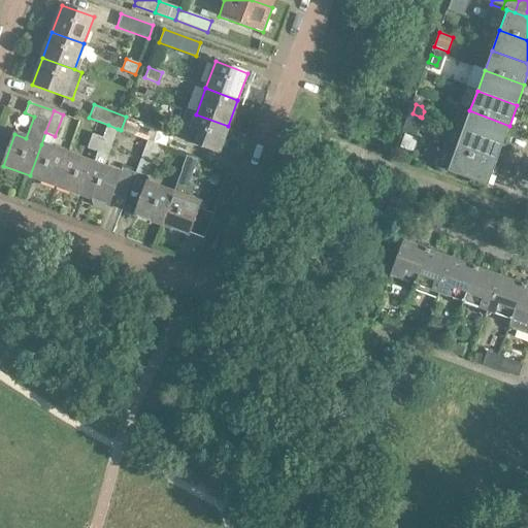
[(462,130),(502,145),(509,126),(469,110),(462,130)]
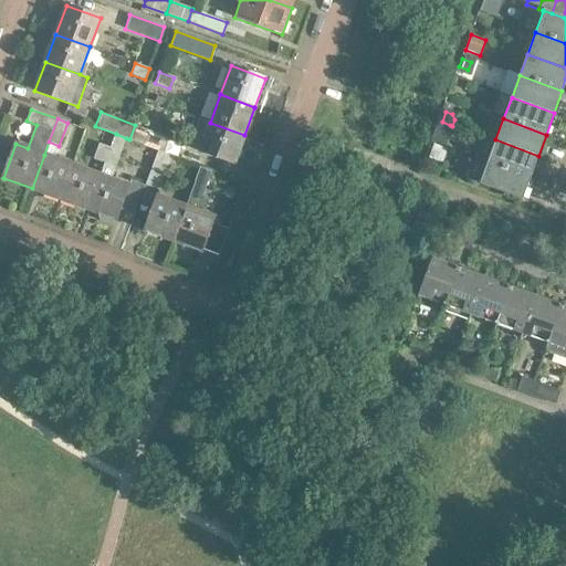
[(439,121),(431,140),(442,144),(450,125),(442,122),(439,121)]
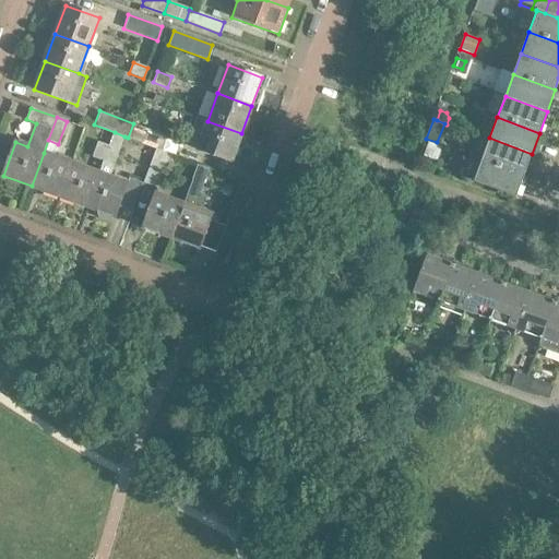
[(194,131),(189,146),(197,150),(230,162),(241,133),(207,121),(203,133),(194,131)]
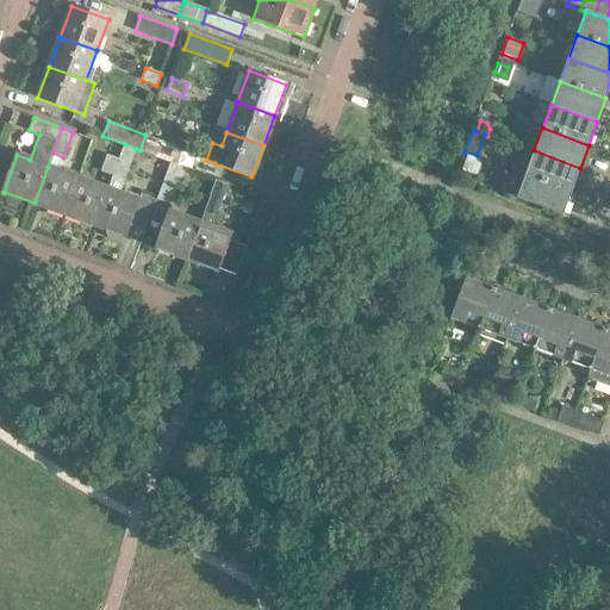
[(169,161),(175,163),(180,148),(145,135),(139,150),(169,161)]
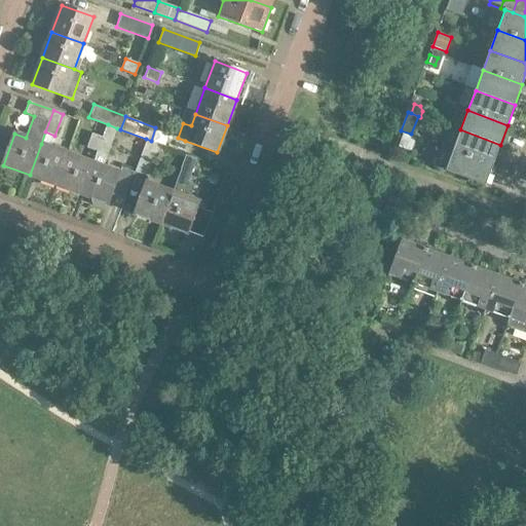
[(103,166),(117,128),(108,124),(103,137),(98,152),(94,162),(81,194),(92,198),(92,199),(92,201),(94,205),(101,208),(105,207),(105,204),(106,204),(106,203),(108,204),(120,173),(103,166)]
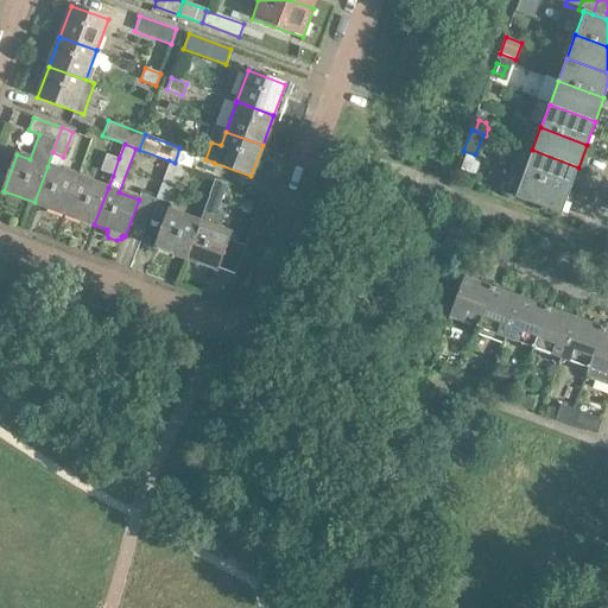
[(524,173),(569,190),(578,168),(532,150),(524,173)]
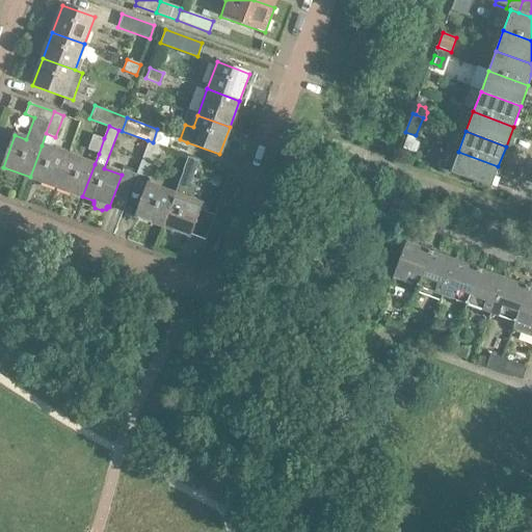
[(104,138),(94,134),(87,150),(99,154),(104,138)]
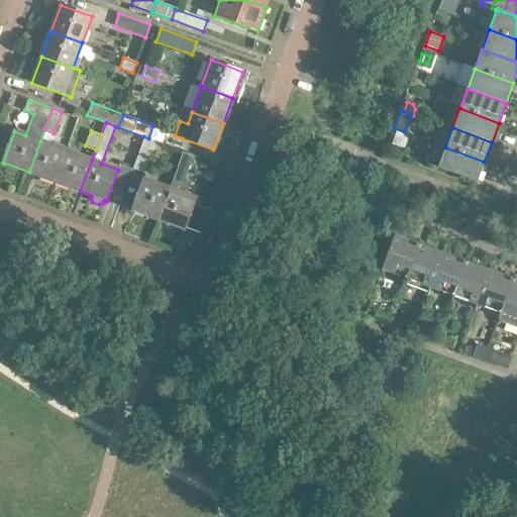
[(408,136),(397,132),(393,143),(404,147),(408,136)]
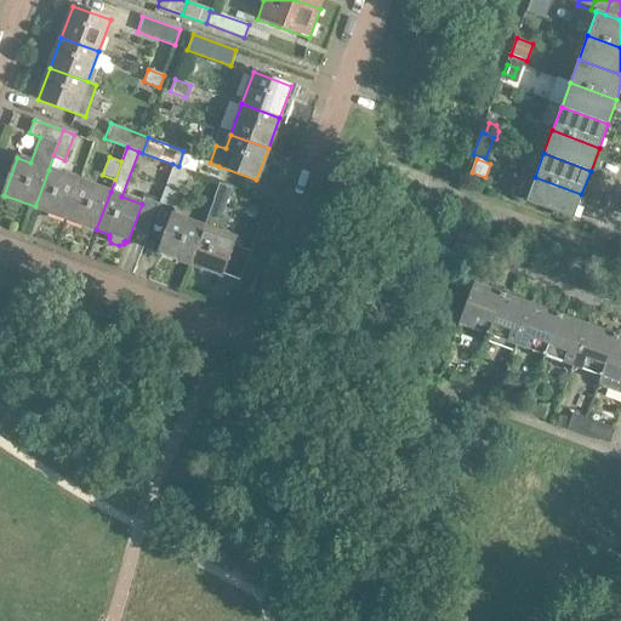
[(159,201),(176,208),(189,170),(178,166),(172,164),(159,201)]
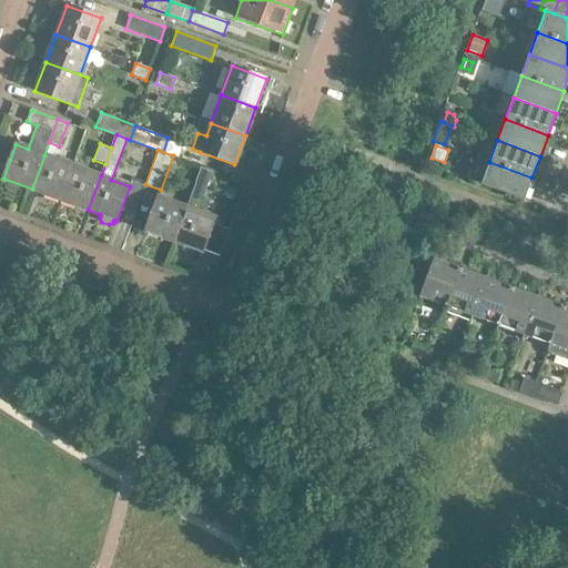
[(44,155),(32,189),(60,200),(73,165),(44,155)]
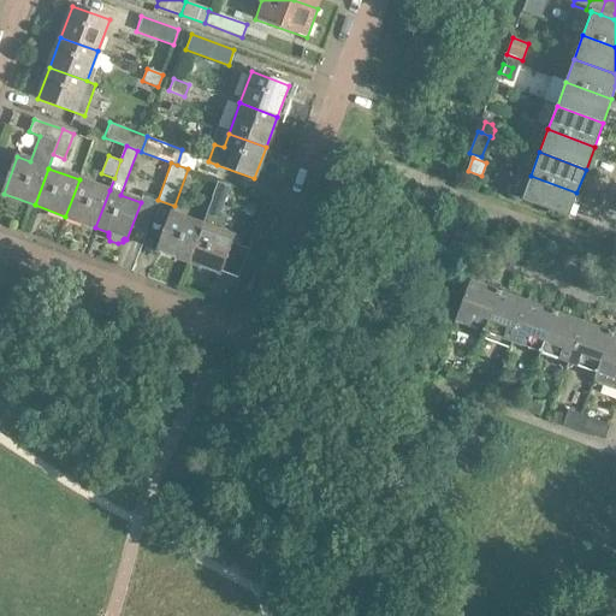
[(508,195),(568,217),(576,193),(531,176),(517,171),(508,195)]
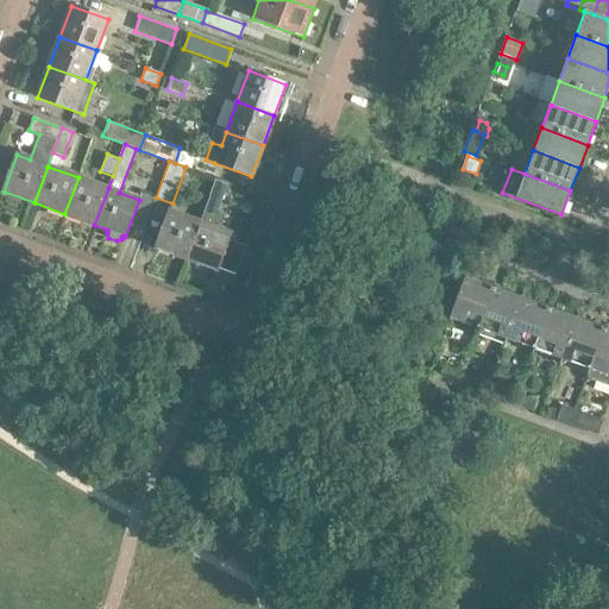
[(79,177),(64,214),(94,225),(108,188),(79,177)]
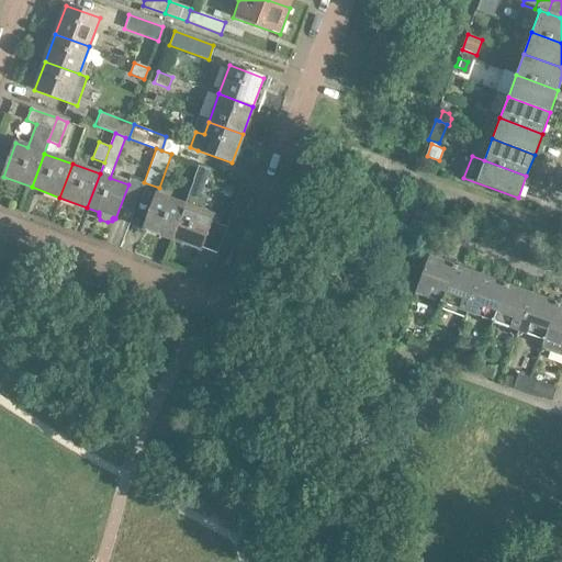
[(204,184),(210,170),(199,165),(193,180),(204,184)]
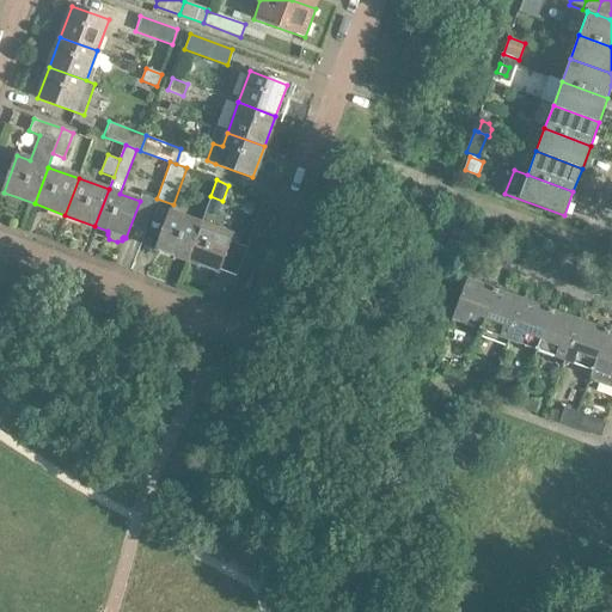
[(200,224),(187,261),(218,271),(219,269),(236,276),(246,249),(228,242),(232,234),(218,230),(224,213),(219,212),(222,202),(222,201),(210,196),(201,224),(200,224)]
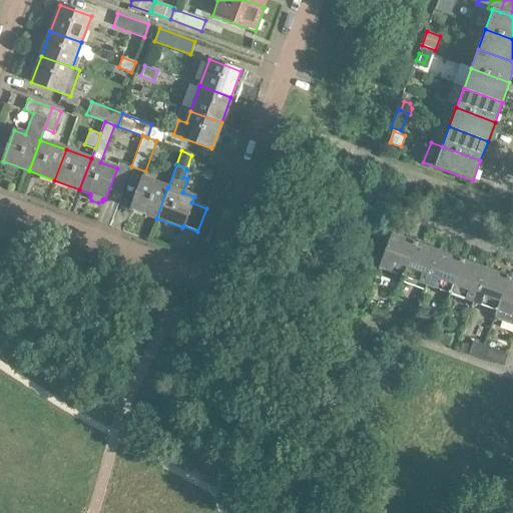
[(156,218),(167,187),(142,177),(130,208),(156,218)]
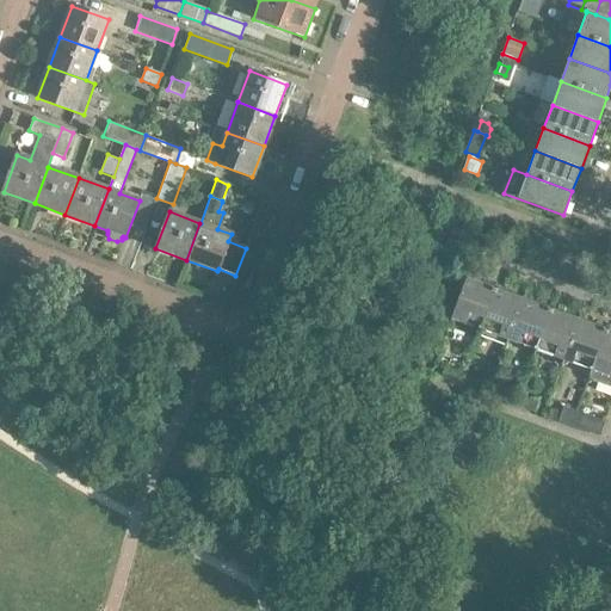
[(451,319),(480,329),(494,289),(466,278),(451,319)]
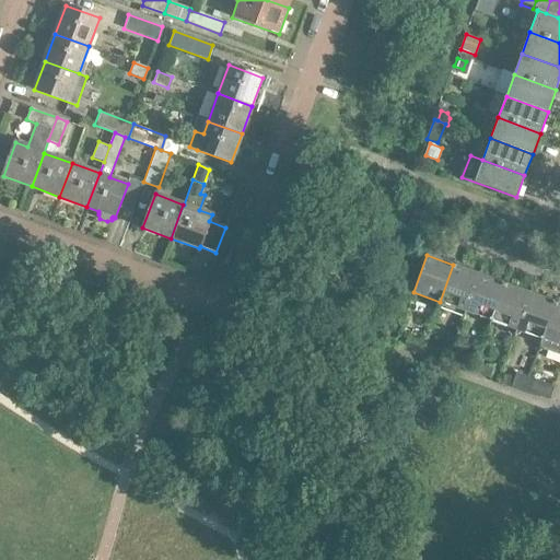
[(440,302),(466,312),(479,275),(453,265),(440,302)]
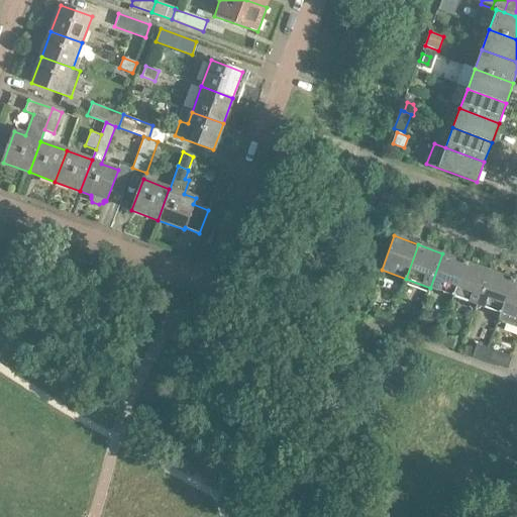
[(430,288),(453,296),(466,262),(442,253),(430,288)]
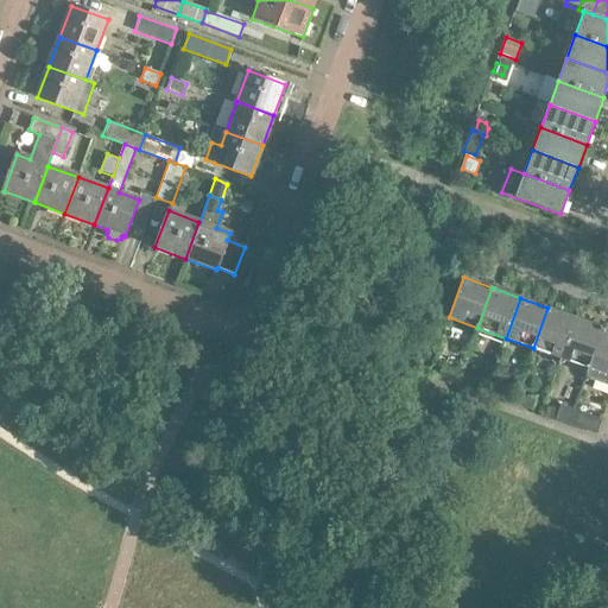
[(533,348),(551,355),(549,362),(558,366),(561,359),(575,318),(548,308),(533,348)]
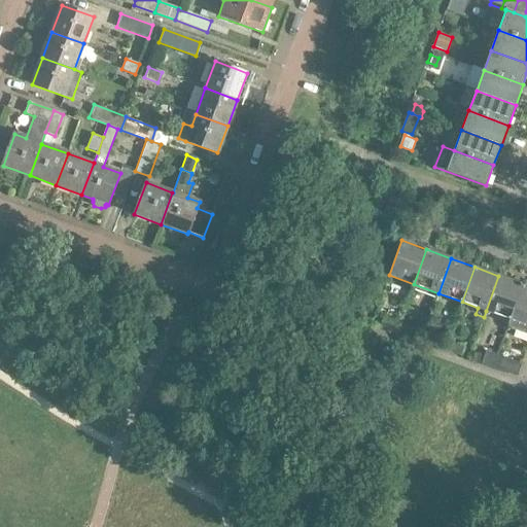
[(486,311),(503,317),(500,323),(508,325),(523,285),(498,276),(486,311)]
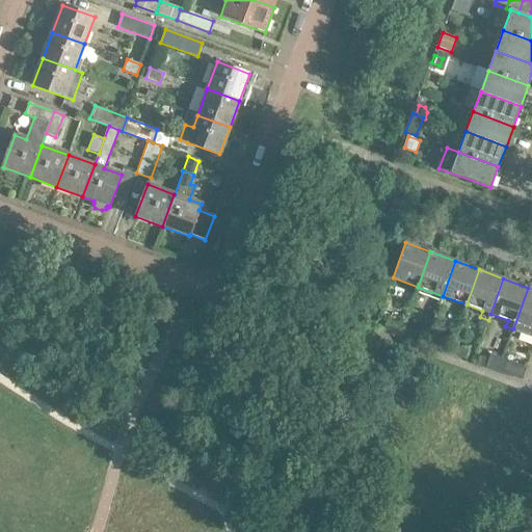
[(513,328),(512,330),(531,338),(531,289),(528,288),(513,328)]
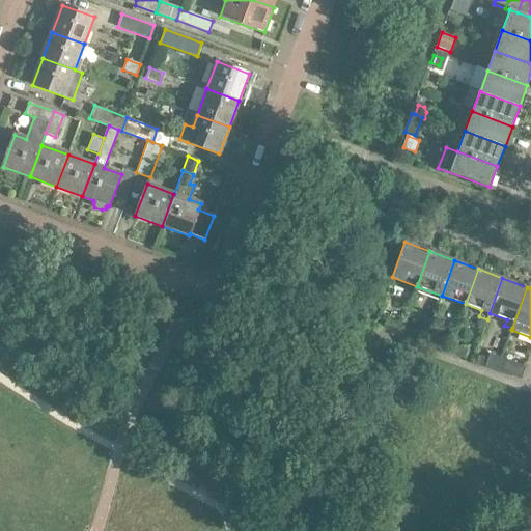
[(402,326),(386,319),(383,328),(399,334),(402,326)]
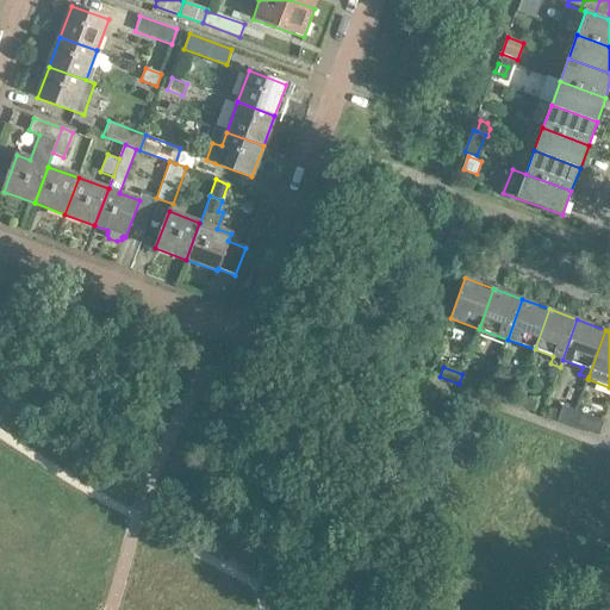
[(478,391),(481,381),(462,374),(459,384),(478,391)]
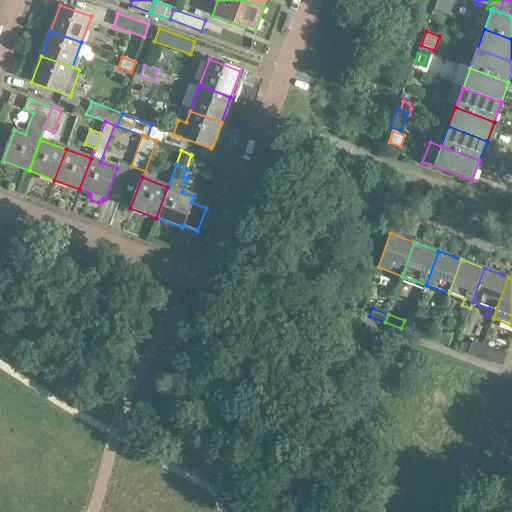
[(435,331),(419,325),(416,334),(432,339),(435,331)]
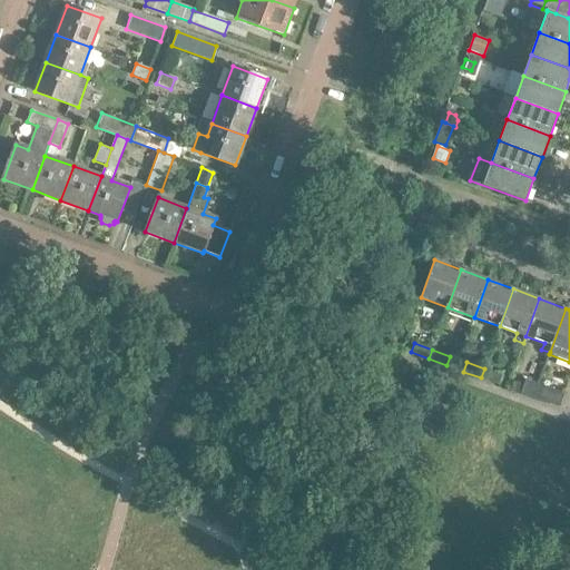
[(498,384),(501,375),(484,369),(481,377),(498,384)]
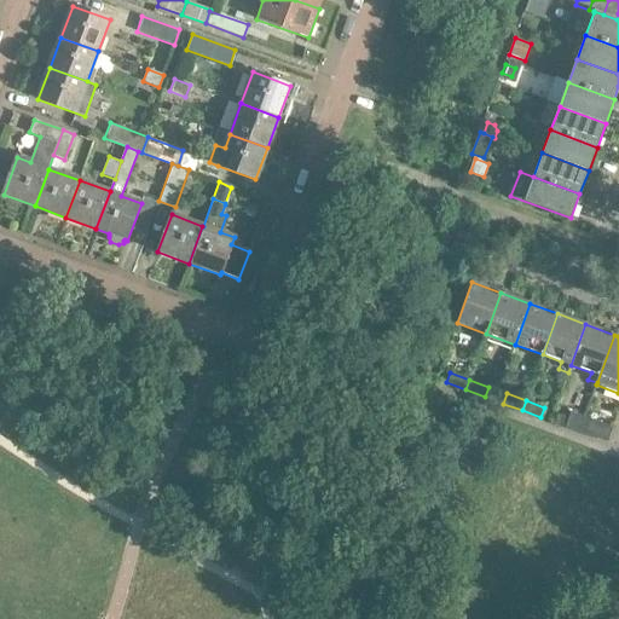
[(584,417),(571,412),(566,427),(579,432),(584,417)]
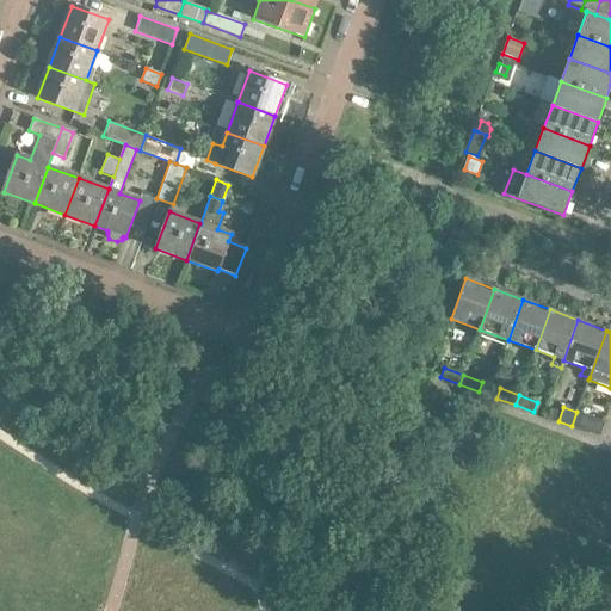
[(576,412),(572,426),(599,436),(604,421),(576,412)]
